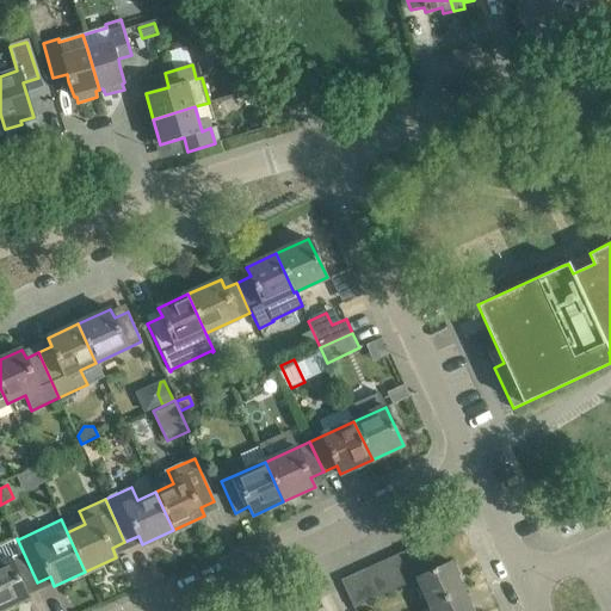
[(0,545),(0,610),(29,598),(24,588),(37,582),(17,538),(0,545)]
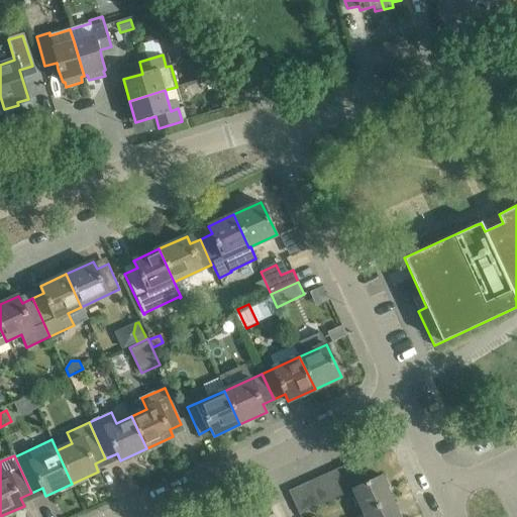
[(352,461),(341,467),(346,477),(357,472),(352,461)]
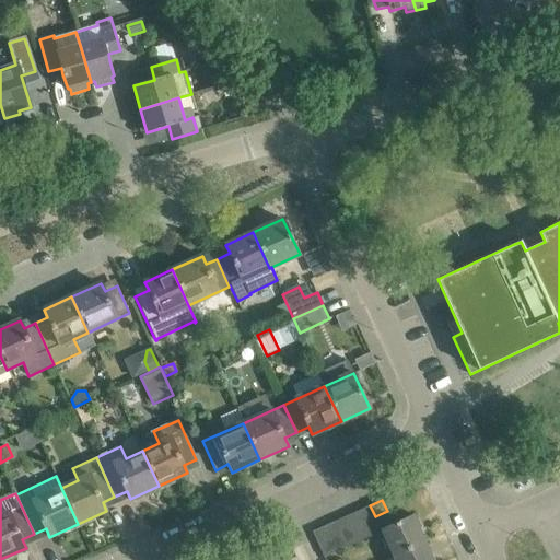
[(369,536),(381,531),(375,517),(375,516),(370,505),(357,511),(369,536)]
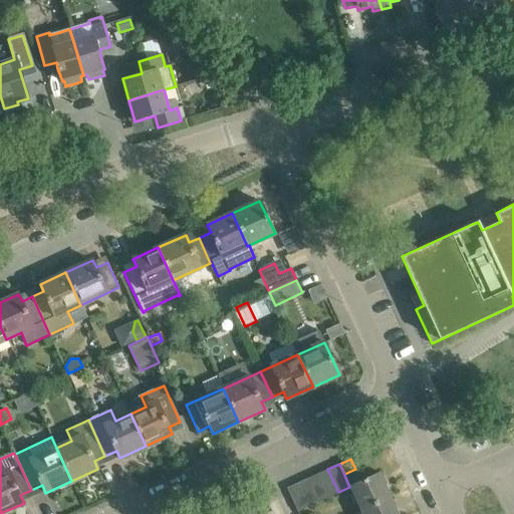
[(327,497),(338,492),(327,469),(317,474),(327,497)]
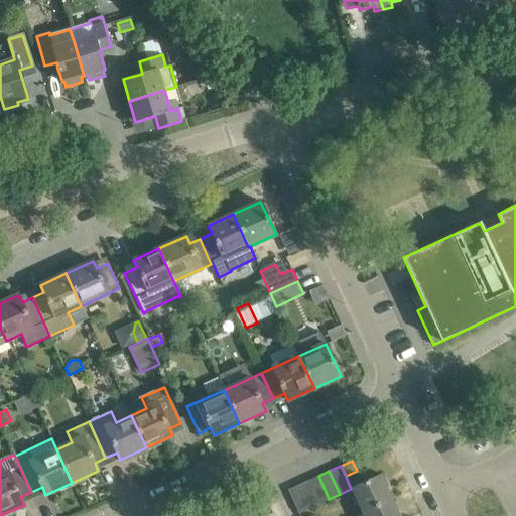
[(362,513),(392,499),(381,475),(351,489),(362,513)]
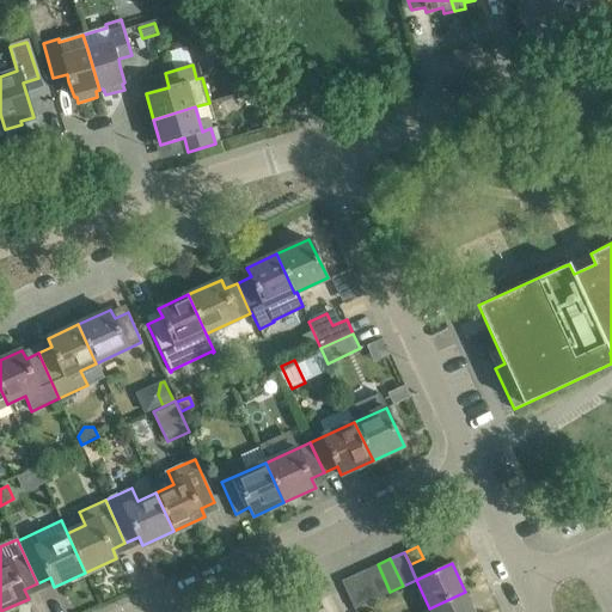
[(366,570),(379,598),(390,592),(378,564),(366,570)]
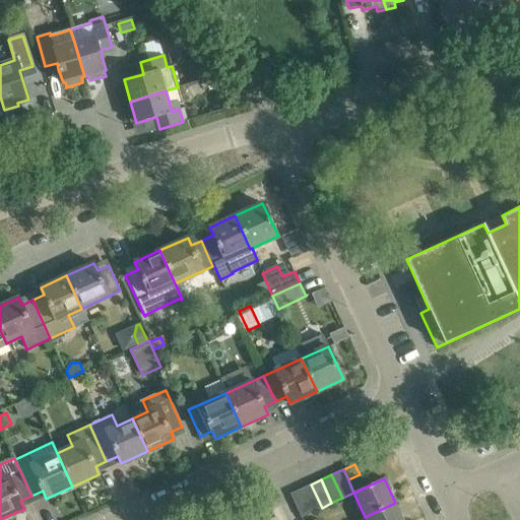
[(312,512),(322,508),(311,484),(301,489),(312,512)]
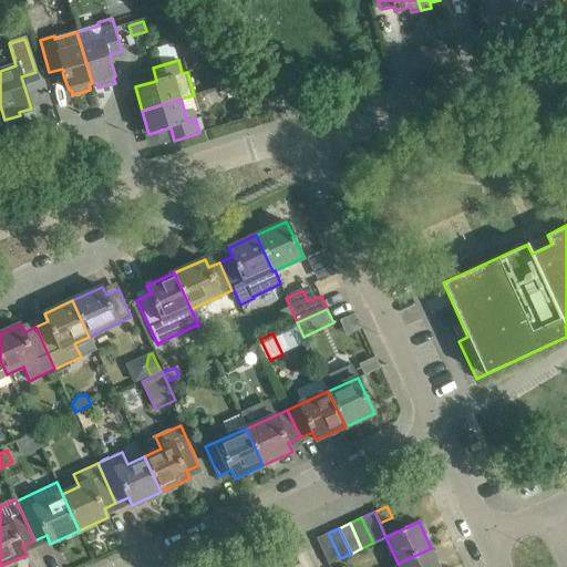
[(317,538),(328,565),(340,558),(328,533),(317,538)]
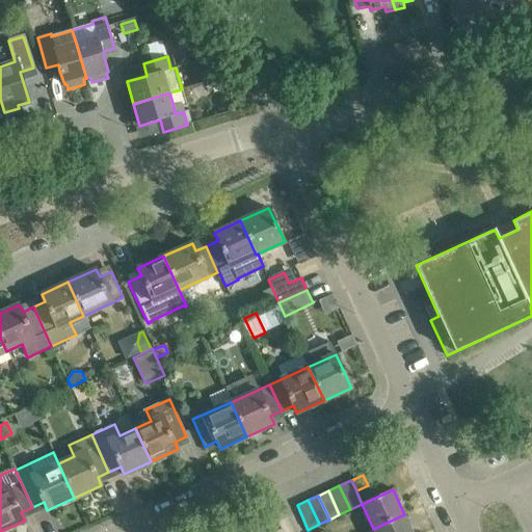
[(413,531),(404,514),(373,529),(374,531),(413,531)]
